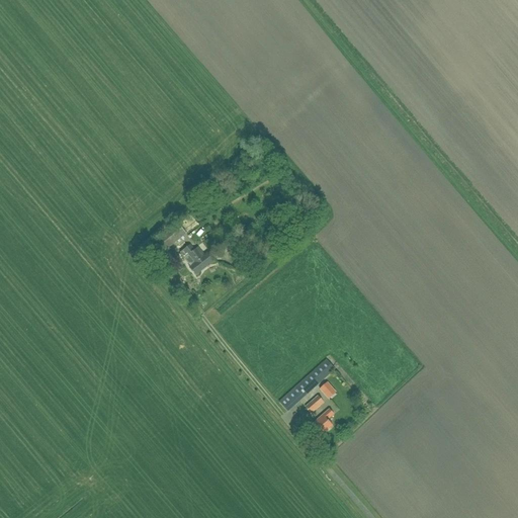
[(190,246),(183,252),(180,254),(190,267),(189,268),(195,276),(213,262),(206,254),(203,256),(197,249),(194,251),(190,246)]
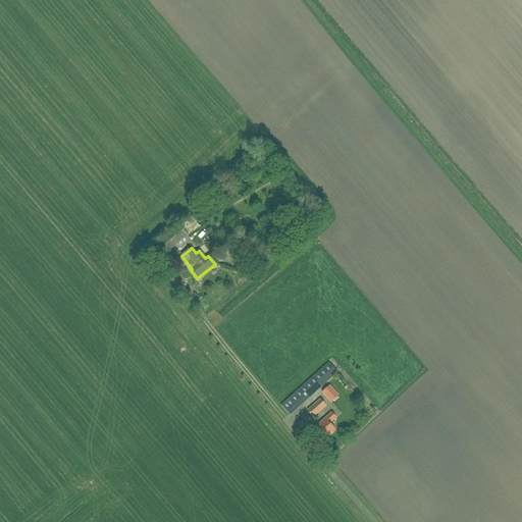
[(298,408),(336,373),(328,363),(289,398),(298,408)]
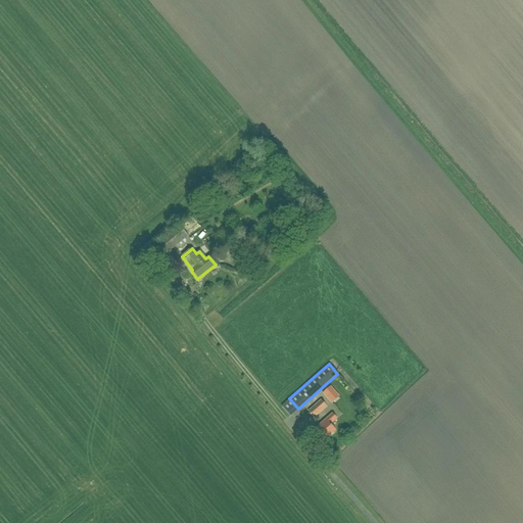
[(330,388),(323,394),(331,403),(338,398),(330,388)]
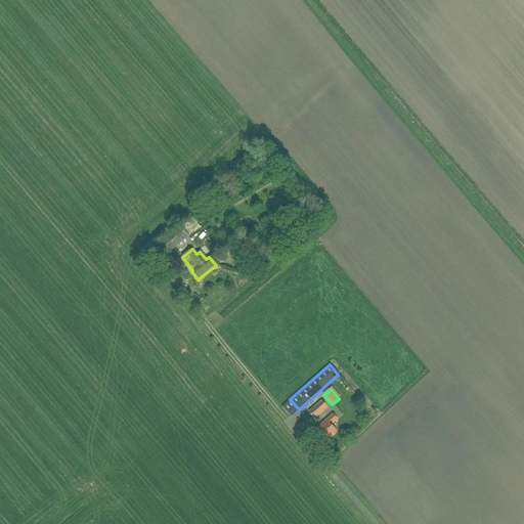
[(321,401),(308,412),(314,419),(326,408),(321,401)]
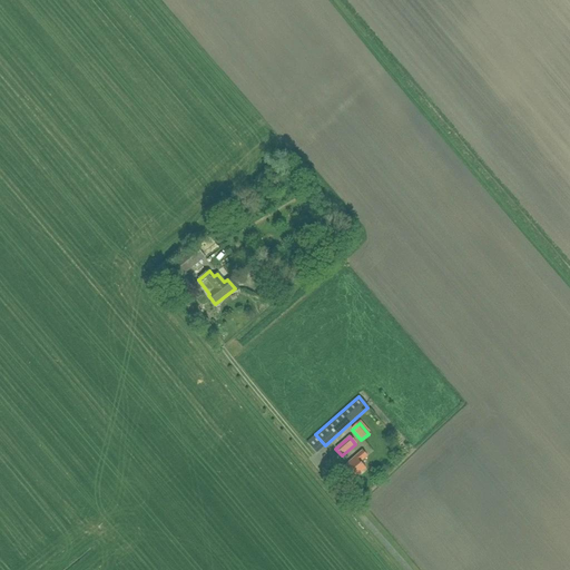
[(360,463),(366,457),(362,451),(341,470),(351,482),(365,470),(360,463)]
